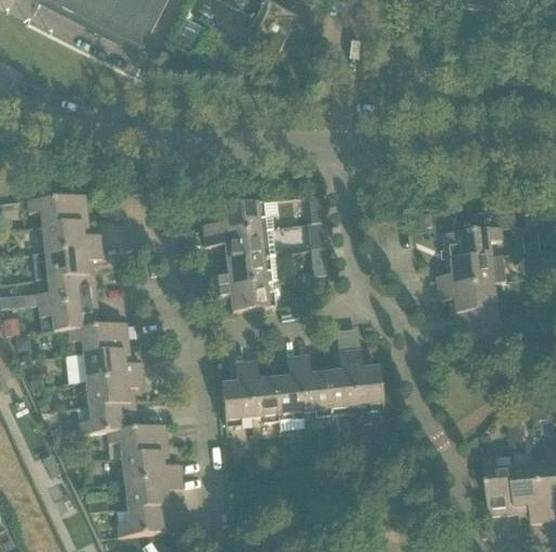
[(143,47),(167,0),(50,0),(143,47)]
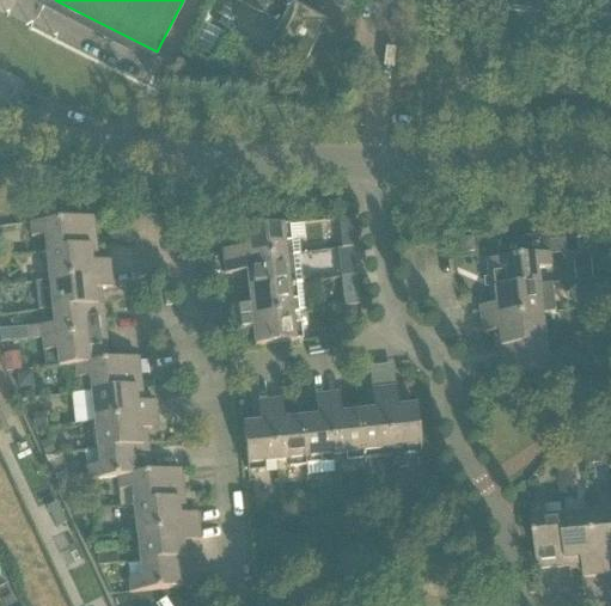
[(300,67),(327,19),(291,0),(242,0),(280,19),(264,48),(300,67)]
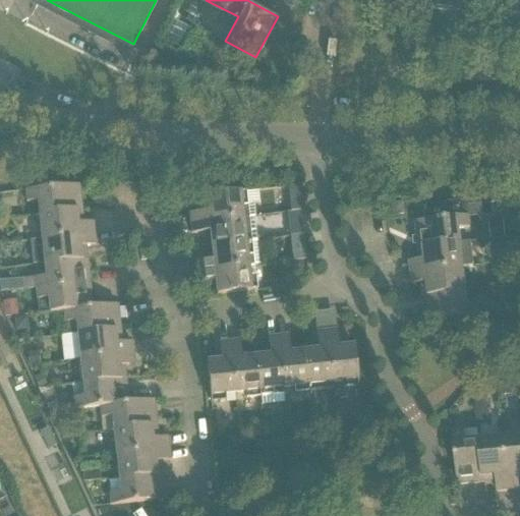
[(388,0),(519,13),(519,0),(388,0)]
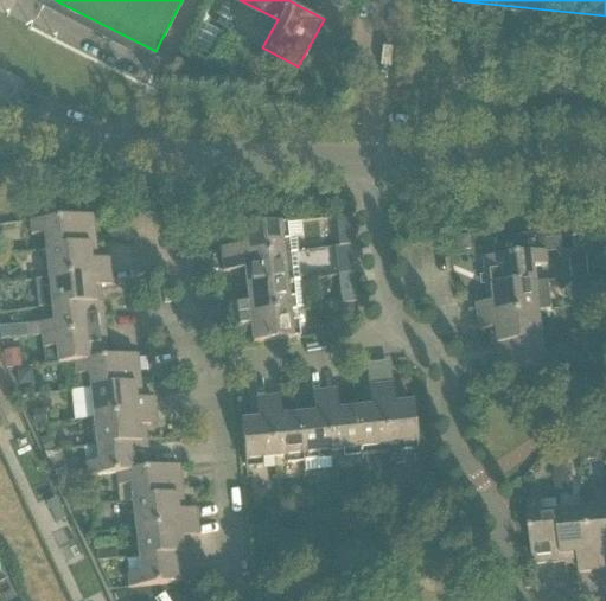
[(95,241),(93,211),(30,218),(31,231),(44,230),(45,245),(95,241)]
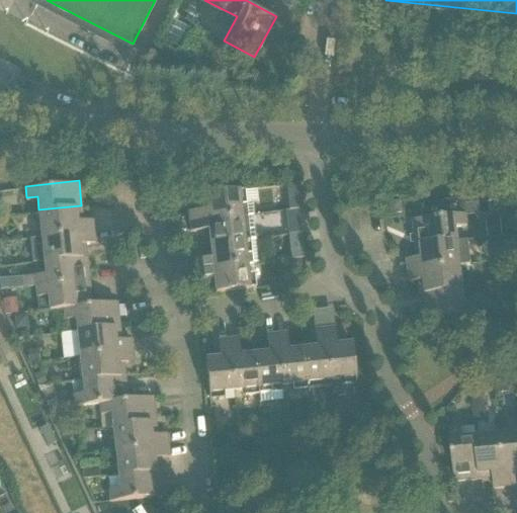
[(298,180),(286,182),(289,206),(299,205),(300,205),(298,180)]
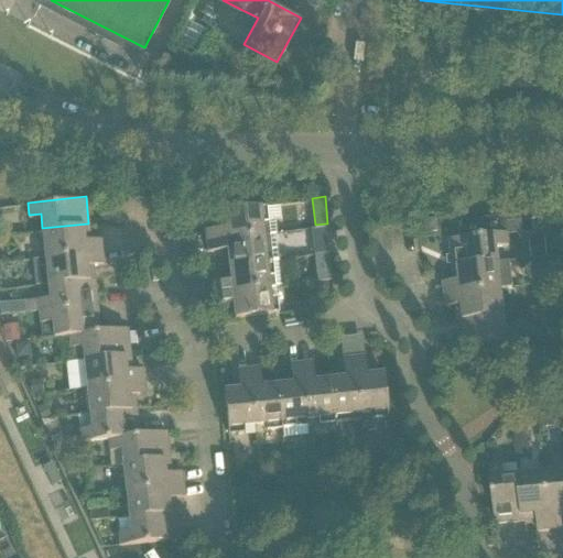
[(207,237),(270,230),(267,203),(224,207),(225,223),(206,226),(207,237)]
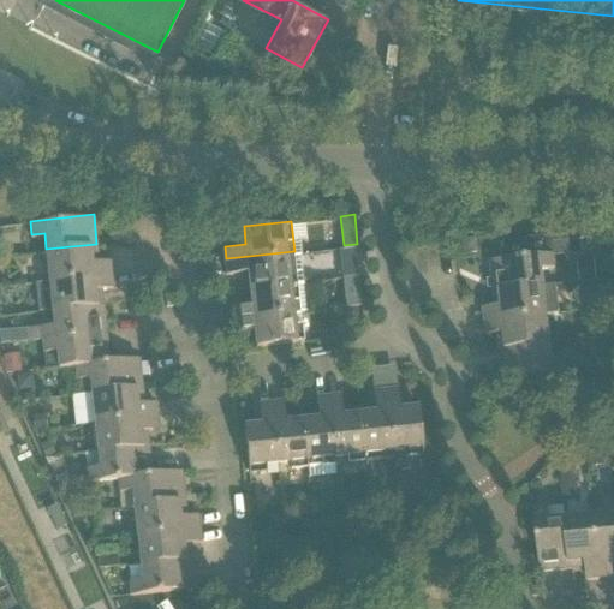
[(592,222),(580,224),(580,225),(582,234),(586,234),(592,233),(594,233),(592,222)]
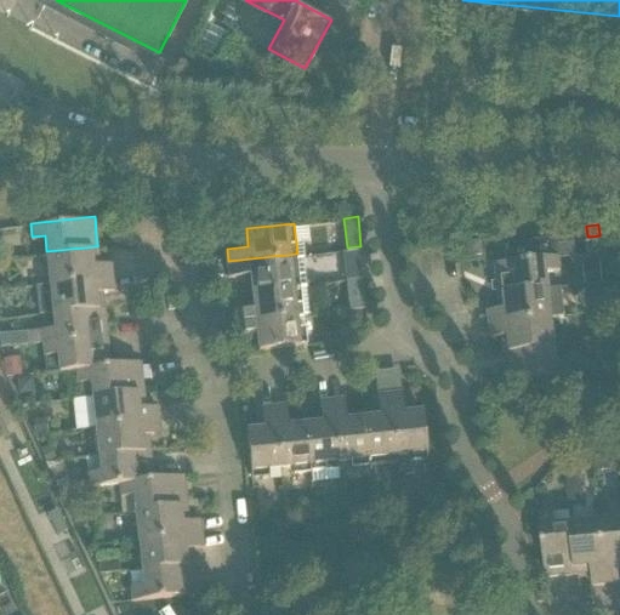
[(500,260),(496,260),(499,291),(505,291),(505,290),(550,285),(549,268),(561,267),(559,254),(558,241),(558,234),(510,240),(512,258),(500,260)]
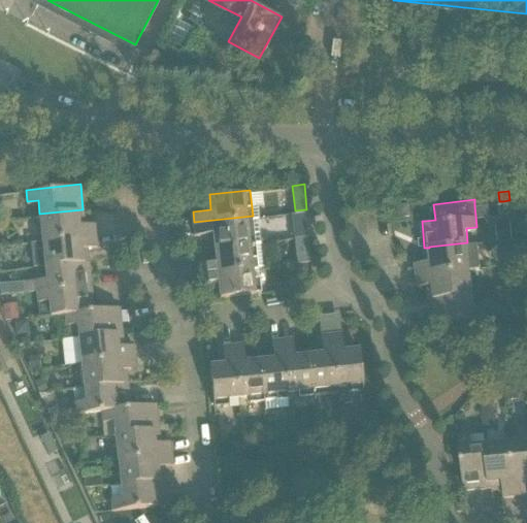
[(398,215),(409,214),(408,201),(396,202),(398,215)]
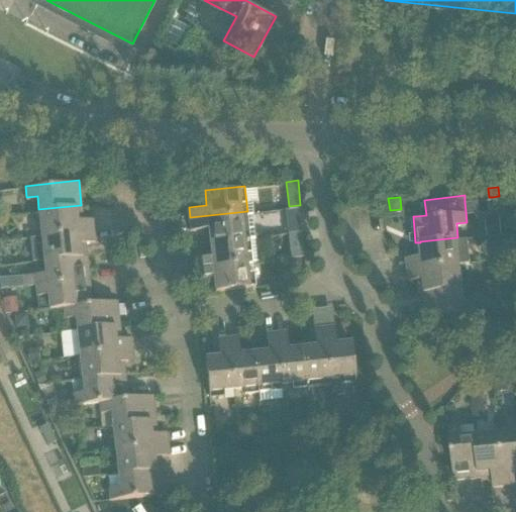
[(83,217),(81,206),(81,205),(38,209),(41,233),(94,228),(93,216),(83,217)]
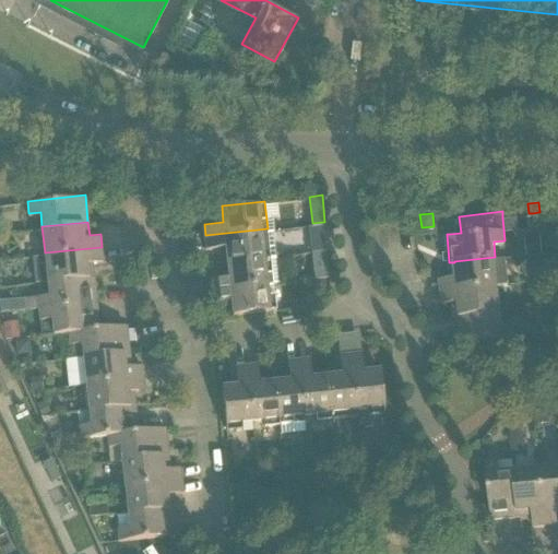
[(275,254),(273,228),(268,228),(205,235),(206,247),(226,245),(227,259),(275,254)]
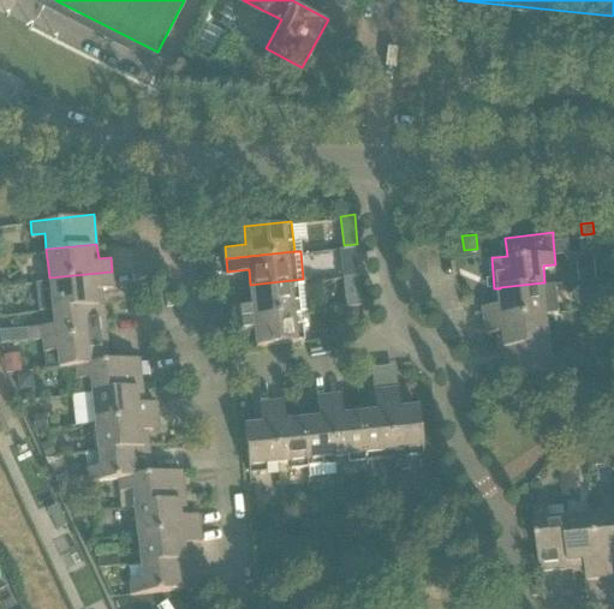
[(592,258),(578,261),(579,276),(595,275),(592,258)]
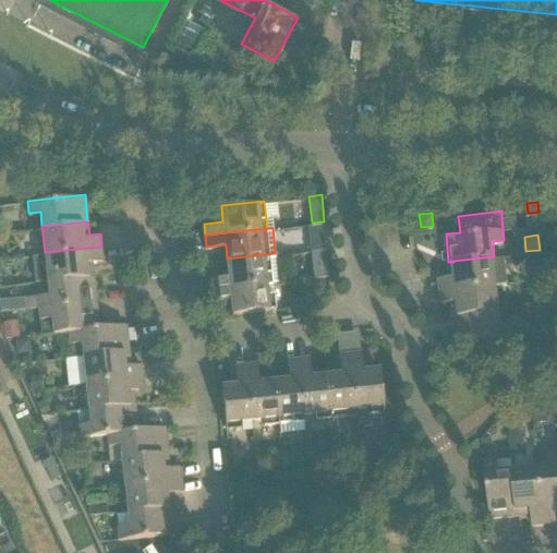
[(324,237),(310,239),(311,249),(325,248),(324,237)]
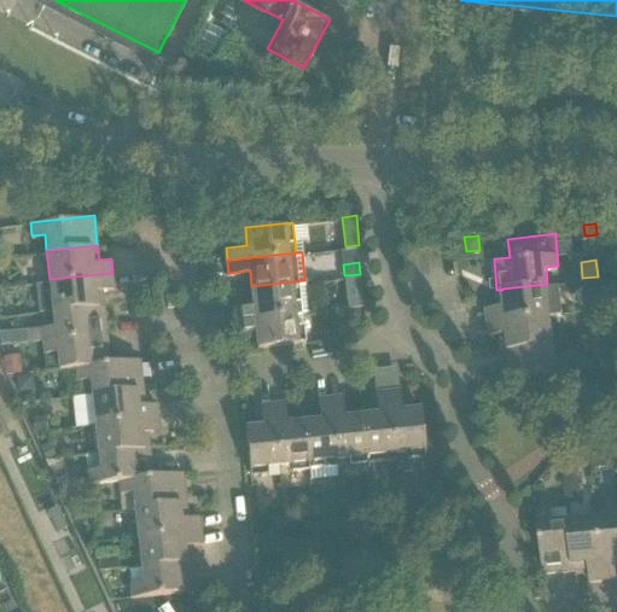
[(39,310),(52,309),(104,303),(102,287),(114,286),(112,273),(50,279),(35,281),(39,310)]
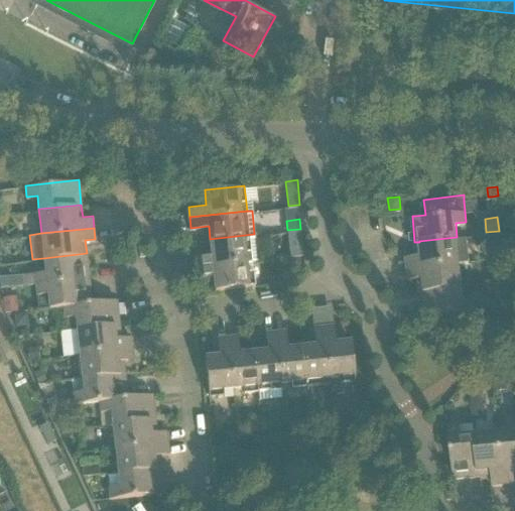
[(195,265),(246,260),(252,259),(257,259),(254,234),(210,239),(212,253),(194,255),(195,265)]
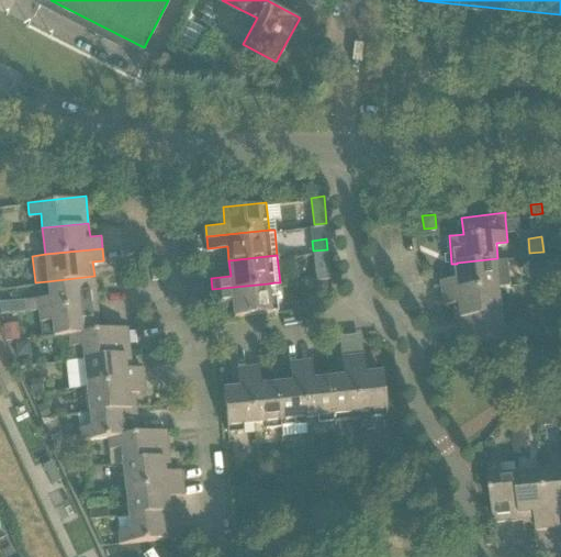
[(452,276),(442,277),(444,290),(501,283),(512,282),(508,257),(497,258),(457,263),(457,264),(459,276),(452,276)]
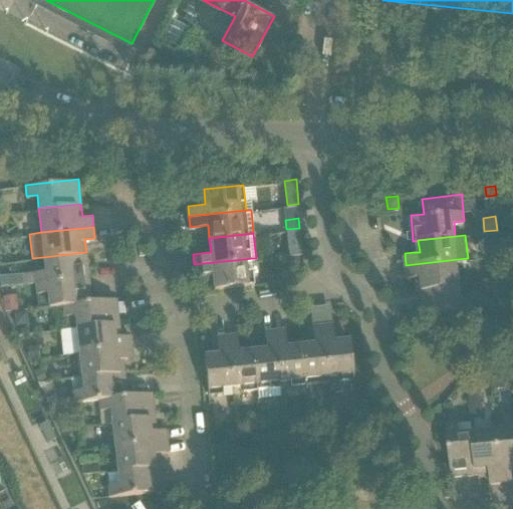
[(300,244),(288,246),(289,254),(301,252),(300,244)]
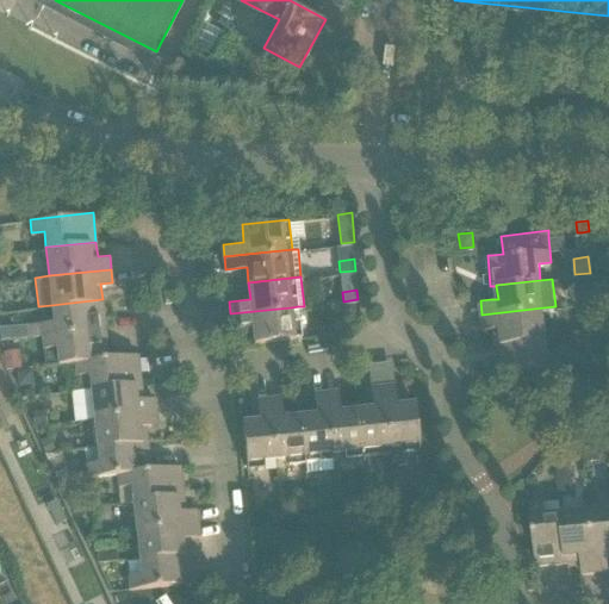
[(29,336),(105,328),(103,299),(51,305),(54,319),(41,321),(41,322),(29,323),(30,334),(29,334),(29,336)]
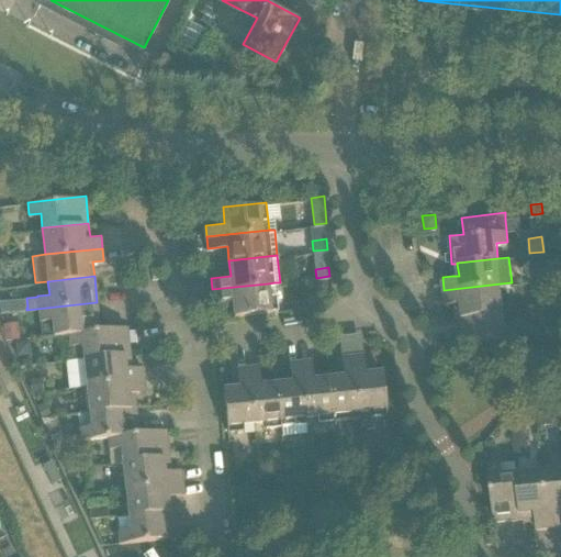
[(275,282),(268,283),(212,289),(213,300),(233,298),(234,314),(277,310),(275,282)]
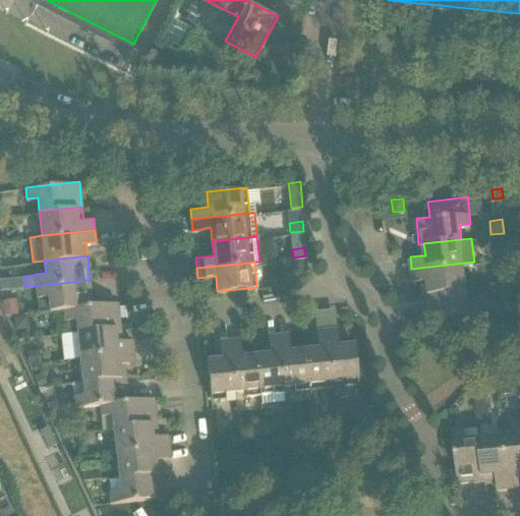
[(464,263),(411,269),(412,280),(422,279),(427,279),(428,290),(429,292),(466,288),(466,286),(464,263)]
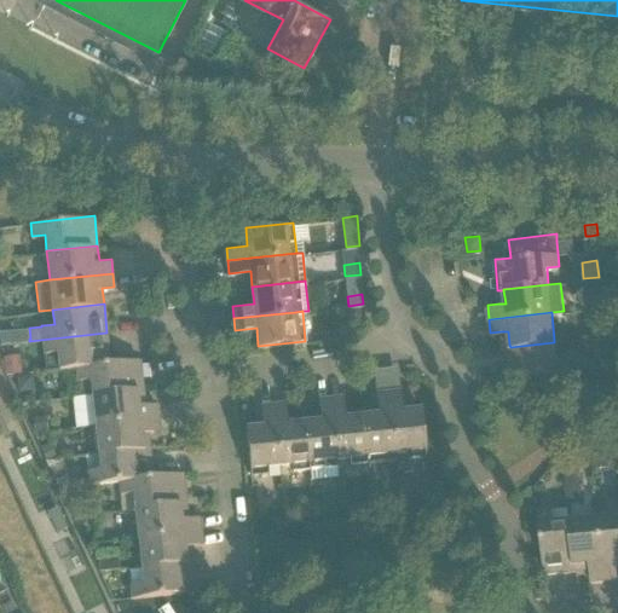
[(339,337),(356,335),(354,323),(338,324),(339,337)]
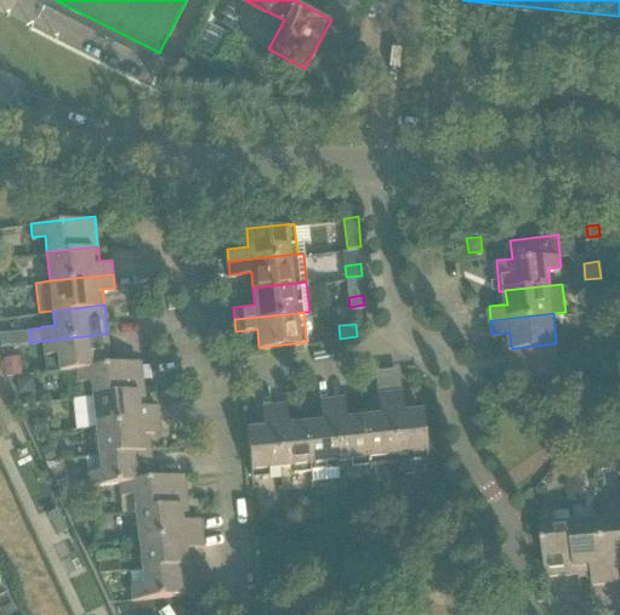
[(107,334),(44,341),(45,352),(57,351),(60,369),(78,368),(77,366),(111,363),(111,362),(107,334)]
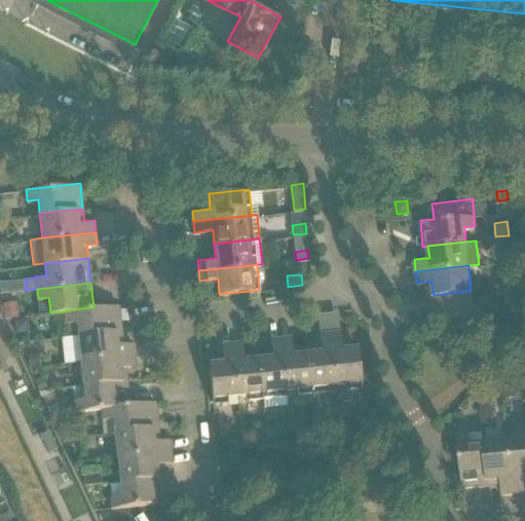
[(433,293),(427,294),(430,321),(485,314),(483,303),(473,304),(471,291),(434,295),(433,293)]
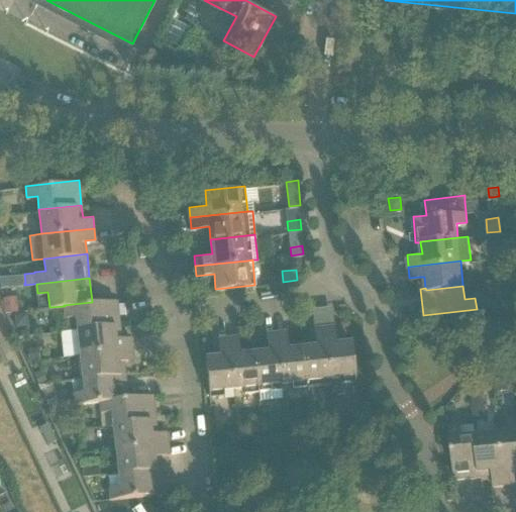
[(16,295),(4,296),(5,308),(17,307),(16,295)]
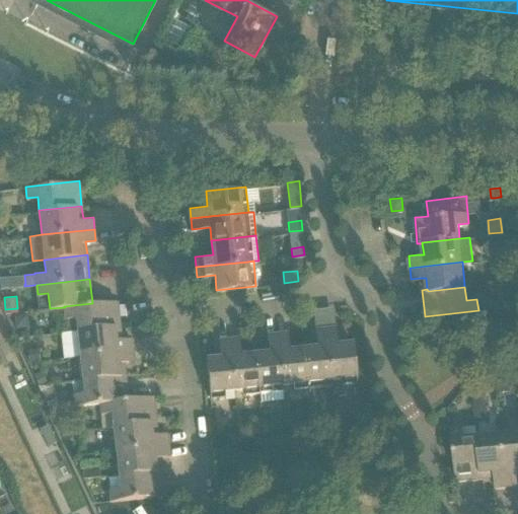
[(120,324),(118,299),(92,302),(92,303),(64,306),(65,307),(66,317),(77,316),(78,329),(120,324)]
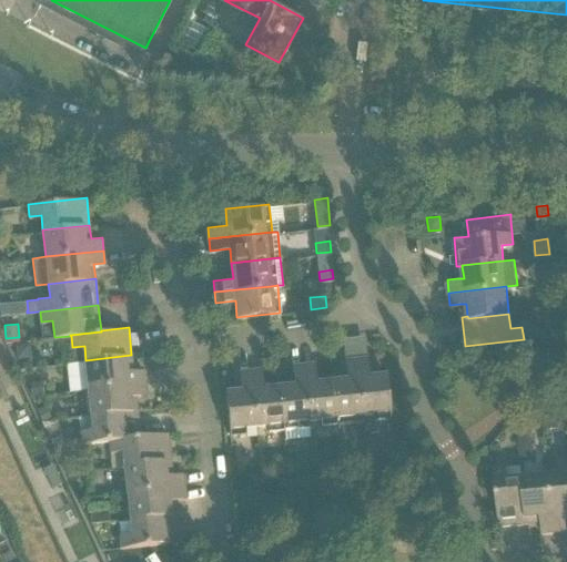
[(29,341),(16,343),(17,356),(23,356),(30,348),(29,341)]
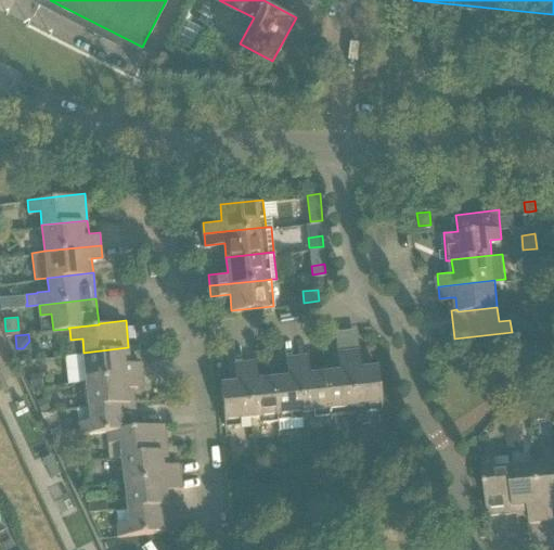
[(130,361),(128,349),(128,347),(84,353),(87,379),(142,372),(140,360),(130,361)]
